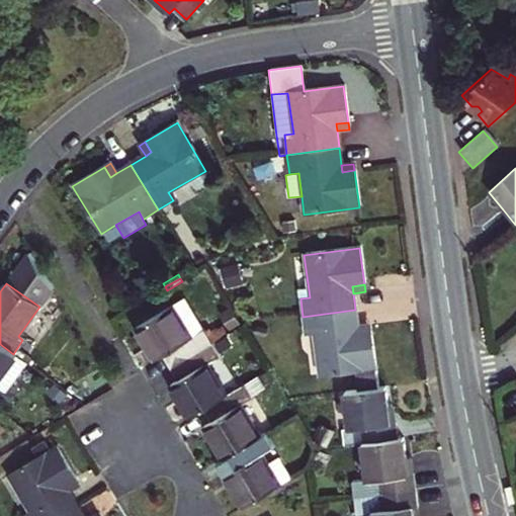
[(190,339),(202,331),(184,299),(171,308),(190,339)]
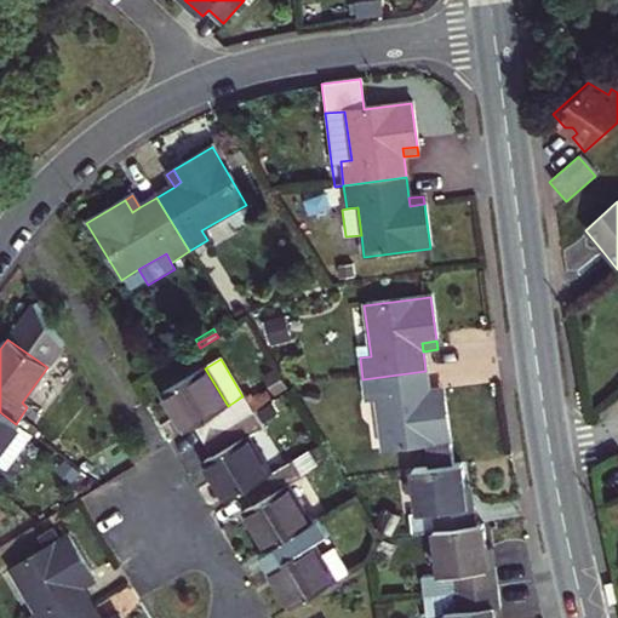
[(297,376),(305,371),(301,364),(292,370),(297,376)]
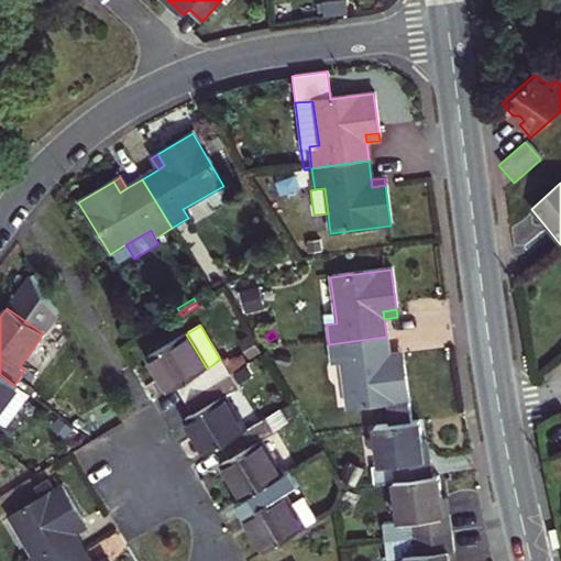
[(184,402),(230,374),(220,360),(207,369),(186,334),(146,358),(162,383),(168,393),(175,388),(184,402)]
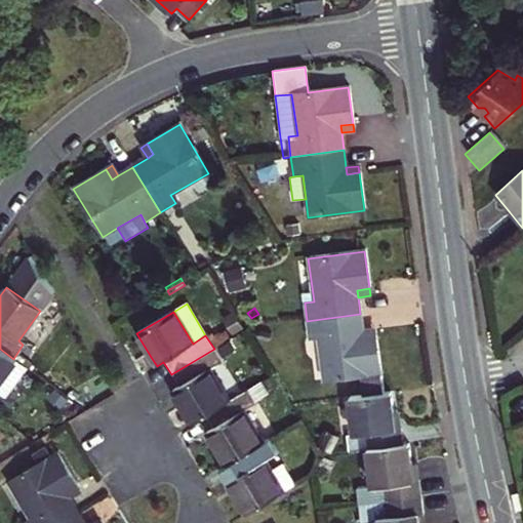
[(222,319),(232,334),(241,328),(232,313),(222,319)]
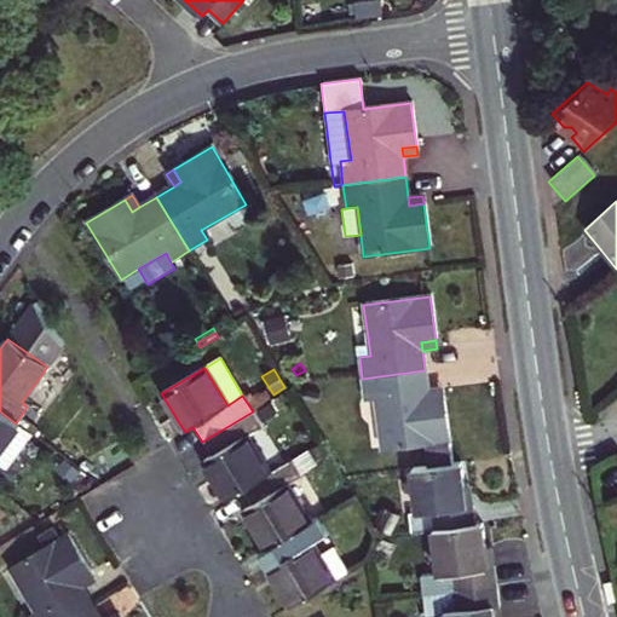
[(451,465),(443,398),(428,399),(427,391),(426,378),(425,370),(362,379),(364,399),(375,398),(382,449),(425,444),(427,468),(451,465)]
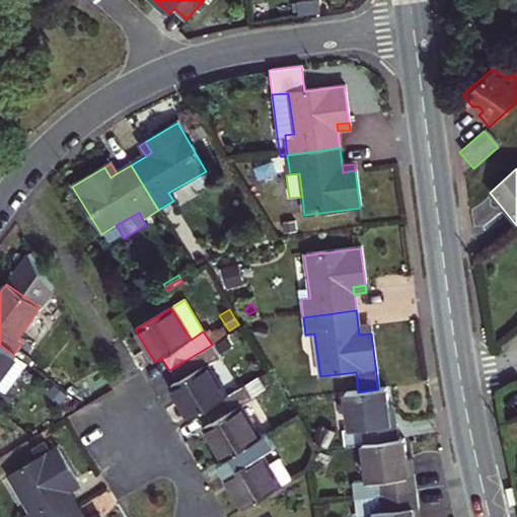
[(254,336),(265,338),(266,331),(256,329),(254,336)]
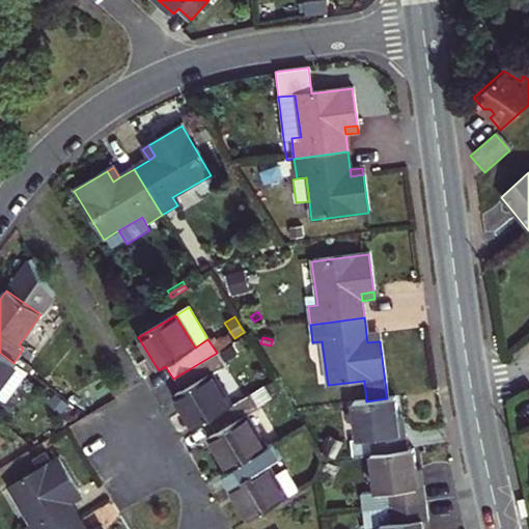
[(0,388),(17,366),(14,363),(0,353),(0,388)]
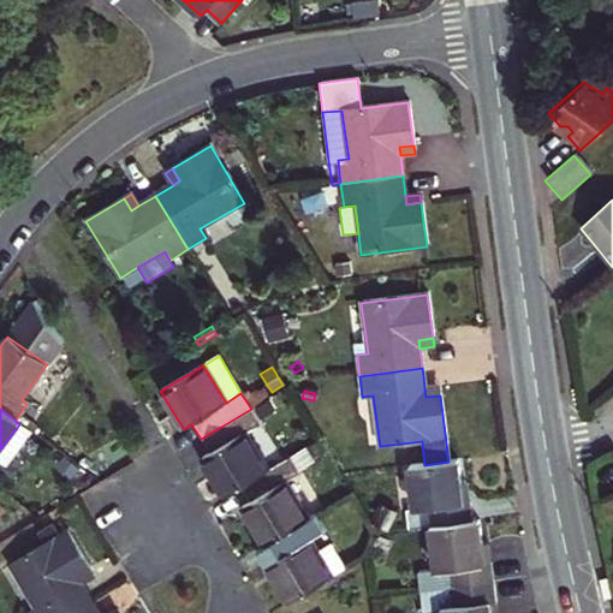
[(244,434),(260,424),(251,409),(201,439),(209,454),(202,459),(210,475),(225,498),(240,488),(267,471),(244,434)]
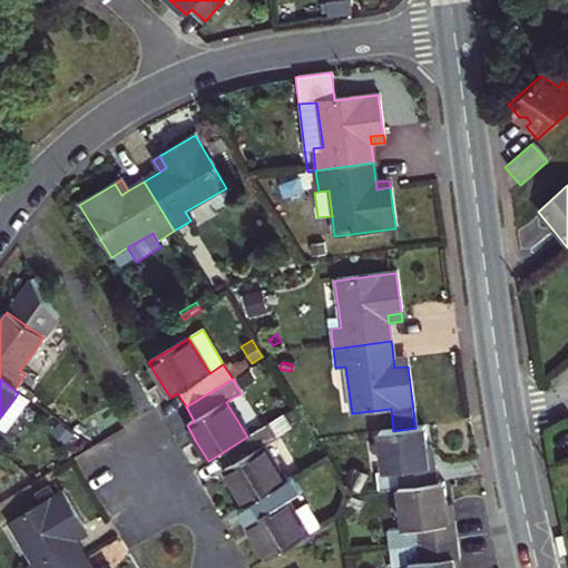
[(0,429),(6,433),(29,401),(18,393),(0,417),(0,429)]
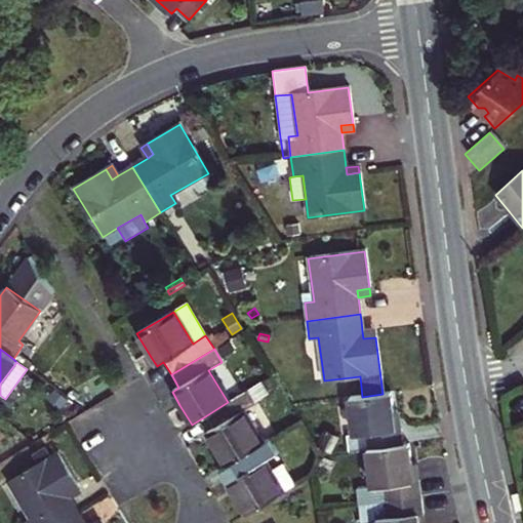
[(243,412),(255,404),(248,391),(228,402),(205,416),(212,429),(206,433),(216,450),(226,466),(263,444),(243,412)]
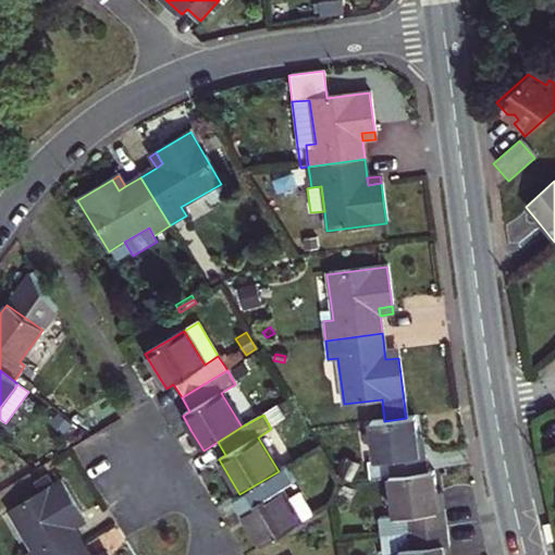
[(424,455),(419,456),(417,440),(414,418),(406,418),(384,421),(370,423),(374,464),(368,464),(370,480),(390,478),(427,472),(424,455)]
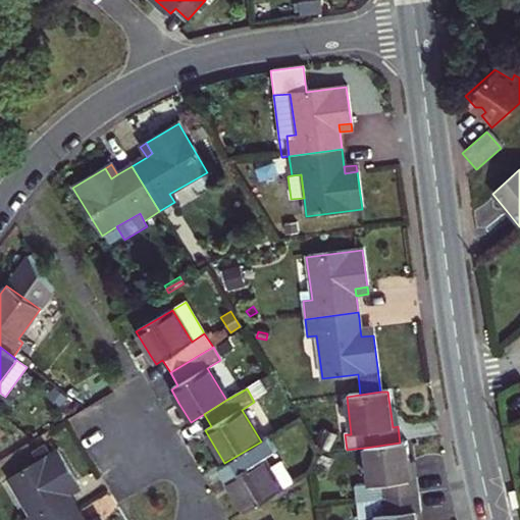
[(234,492),(245,512),(281,490),(268,469),(261,458),(274,451),(267,437),(261,442),(224,463),(231,475),(225,479),(234,492)]
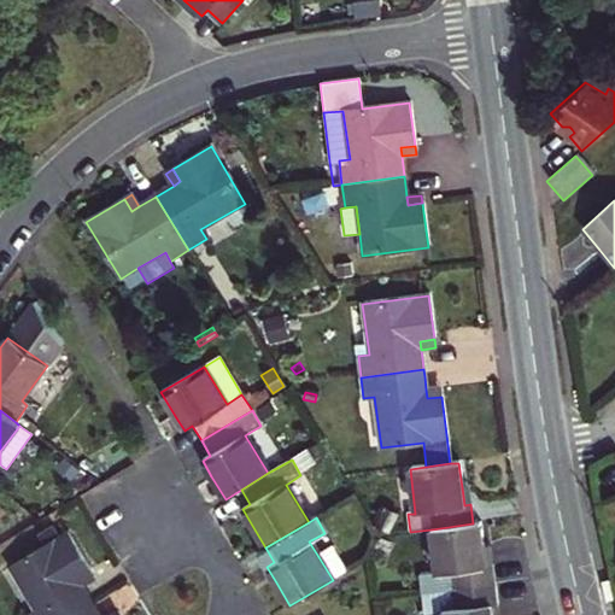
[(380,531),(392,532),(392,520),(380,519),(380,531)]
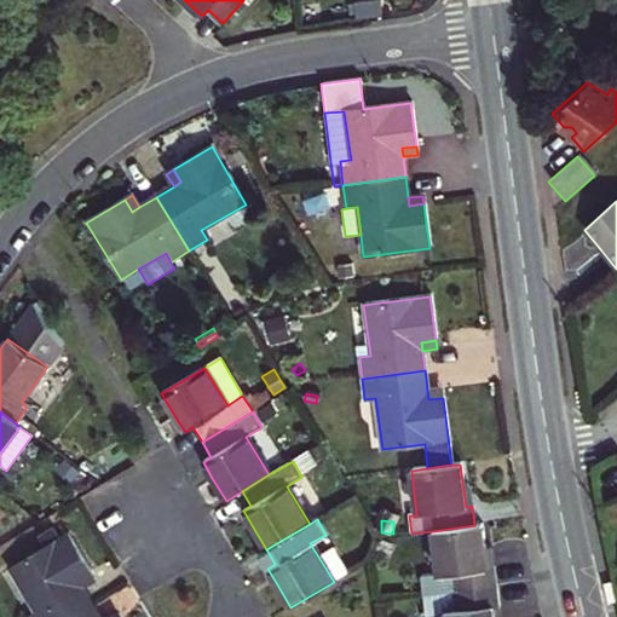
[(492,566),(488,568),(485,549),(482,525),(474,525),(433,531),(438,575),(420,577),(422,595),(495,587),(492,566)]
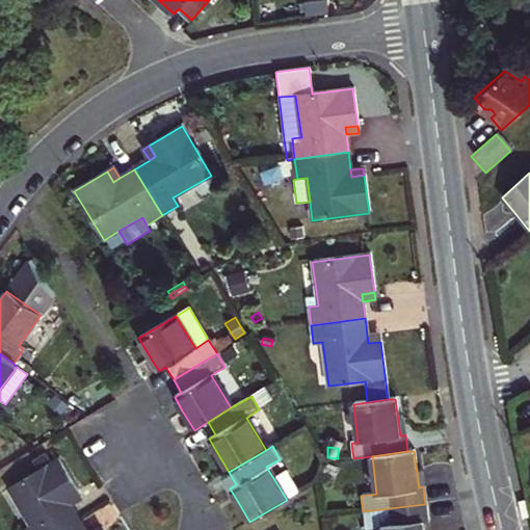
[(61,529),(79,520),(70,504),(67,499),(77,492),(57,459),(8,489),(31,527),(27,529),(61,529)]
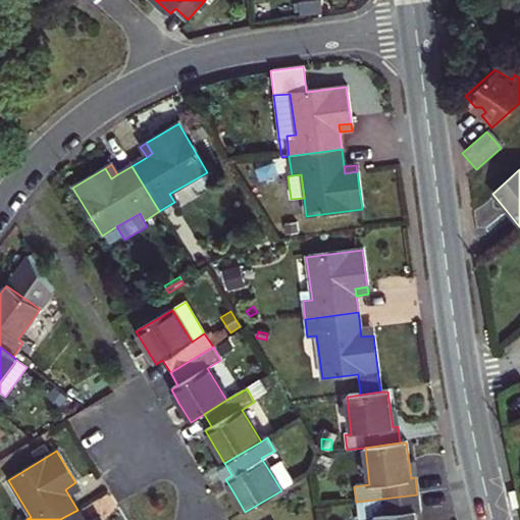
[(281,490),(293,482),(279,462),(268,469),(281,490)]
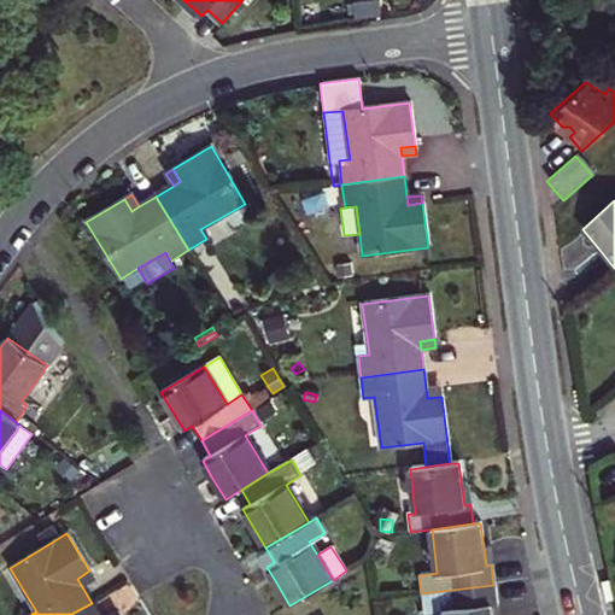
[(77,579),(81,585),(93,578),(91,574),(89,570),(77,579)]
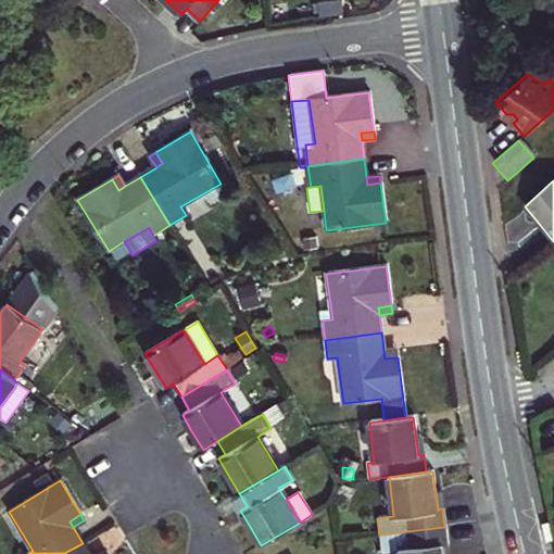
[(443,553),(442,545),(448,544),(444,527),(379,534),(381,553),(399,551),(399,553),(443,553)]
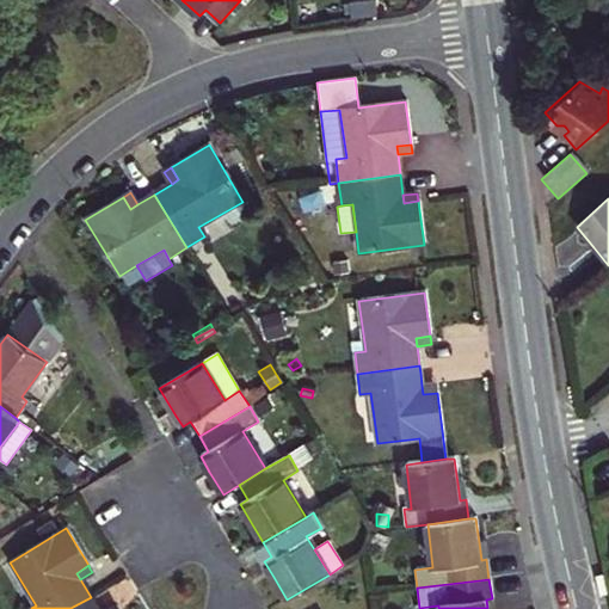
[(97,608),(91,597),(71,608),(97,608)]
